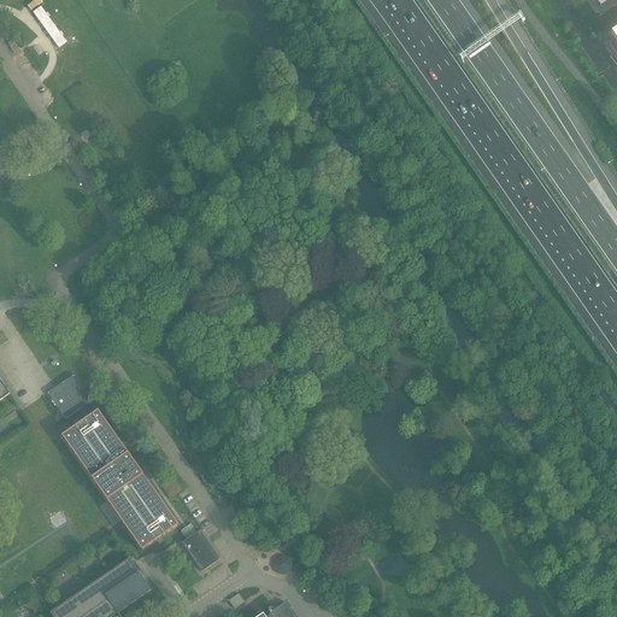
[(40,7),(31,13),(58,48),(65,42),(40,7)]
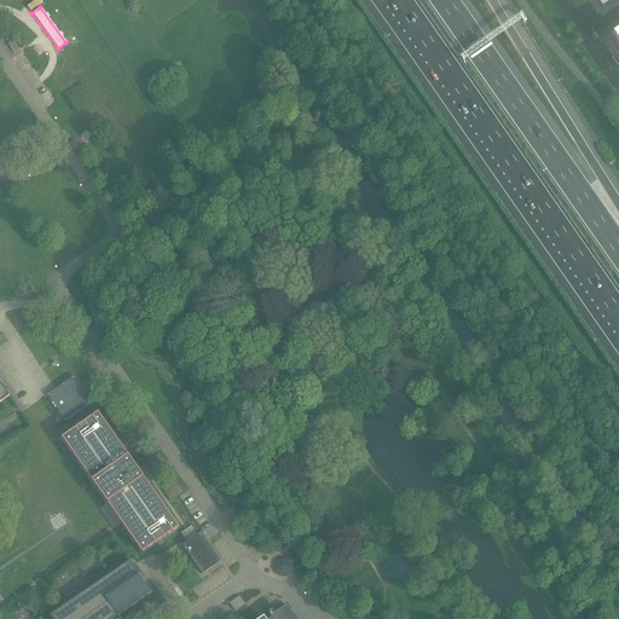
[(74,377),(47,395),(65,422),(92,404),(74,377)]
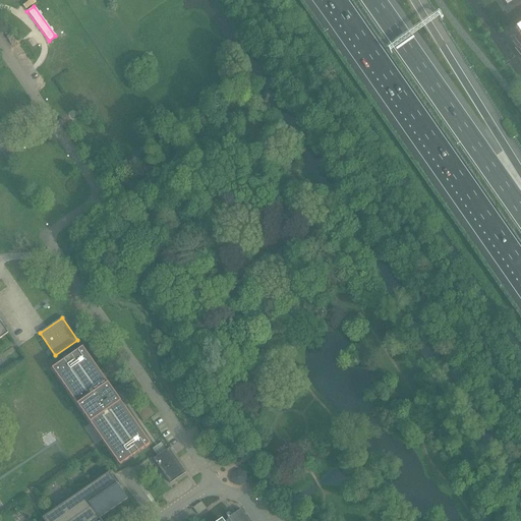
[(0,339),(8,334),(0,321),(0,339)]
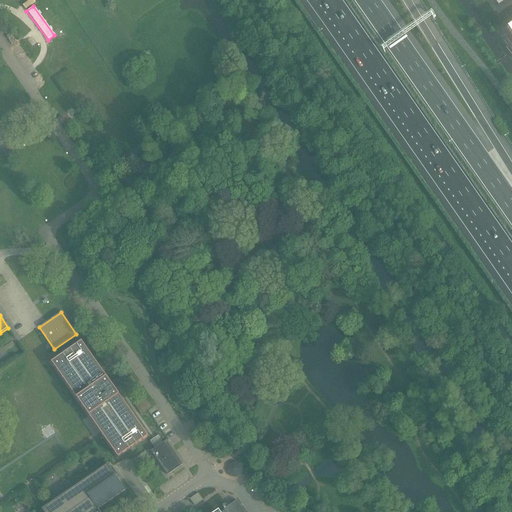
[(81,341),(51,362),(89,416),(93,421),(101,433),(118,457),(148,436),(123,400),(119,395),(114,389),(110,383),(110,382),(81,341)]
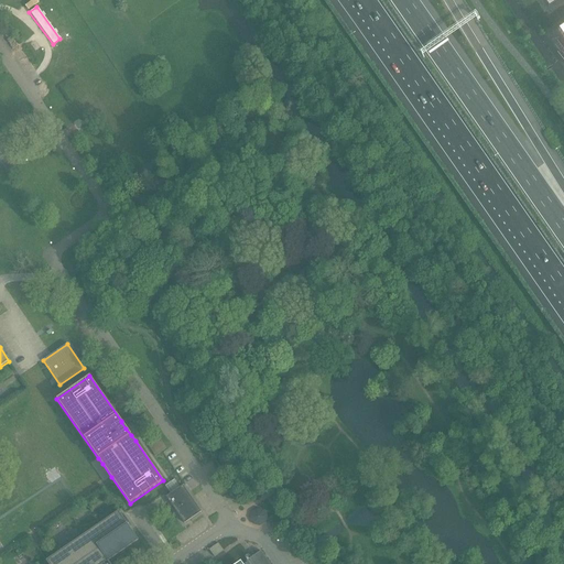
[(183,486),(166,497),(185,523),(201,512),(199,512),(201,511),(183,486)]
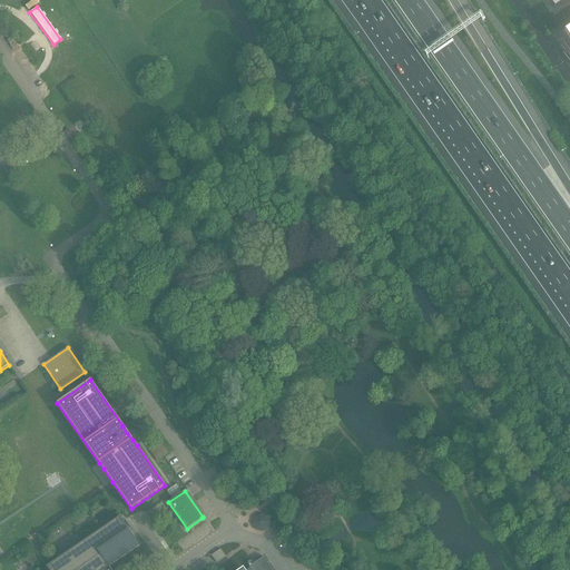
[(48,569),(111,569),(109,567),(139,546),(119,517),(47,567),(48,569)]
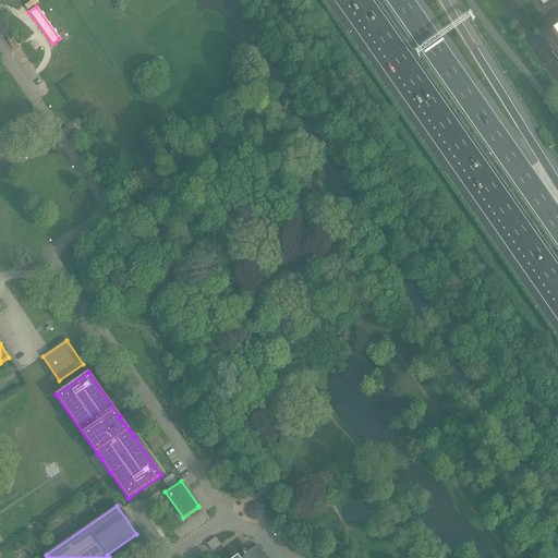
[(266,557),(258,545),(244,556),(244,557),(242,557),(237,557),(234,557),(266,557)]
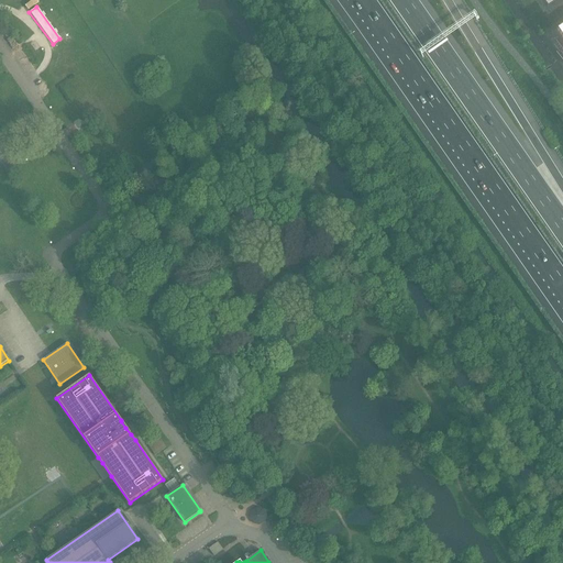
All buildings are outlined.
